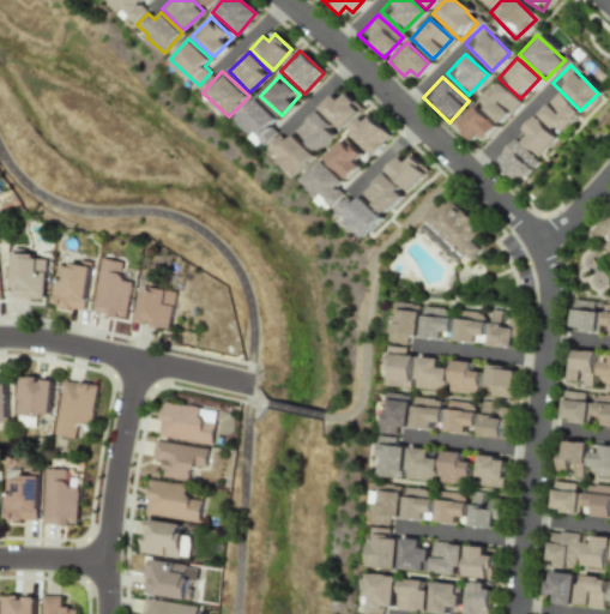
[(495,124),(517,103),(495,82),(475,103),(495,124)]
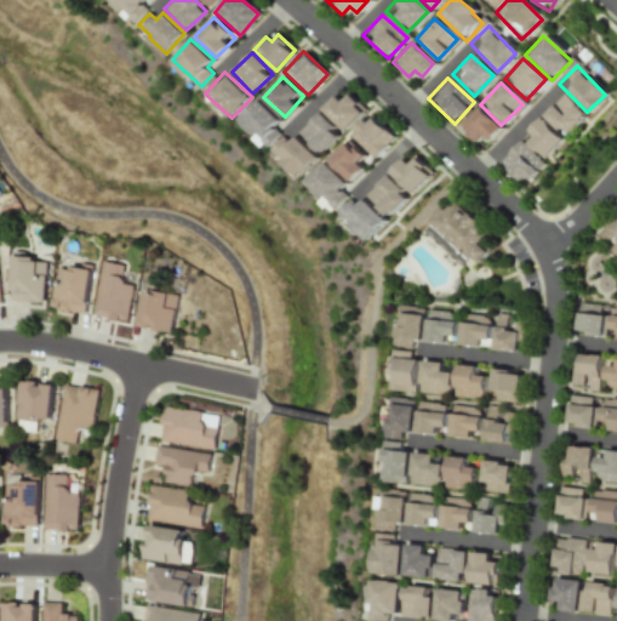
[(346,130),(364,110),(344,91),(325,110),(346,130)]
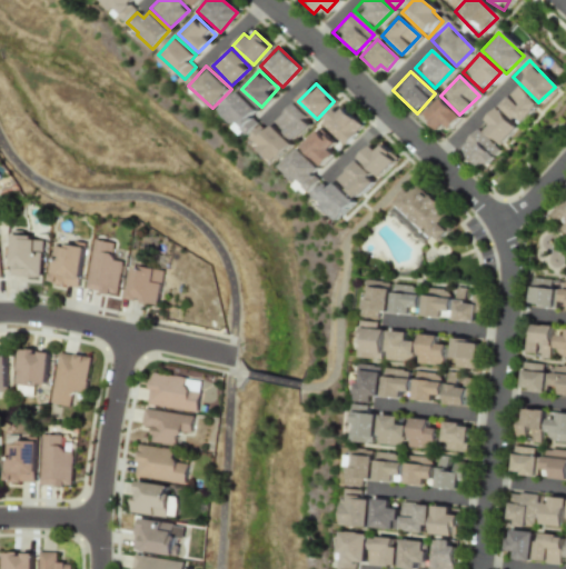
[(517,125),(535,105),(514,86),(496,105),(517,125)]
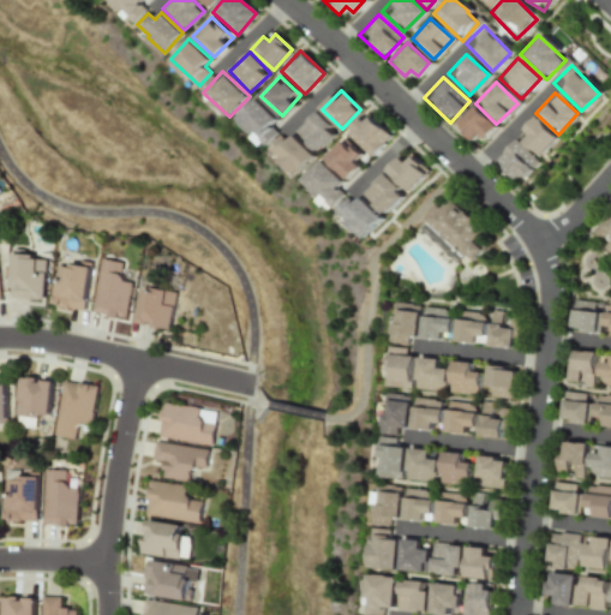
[(257,100),(238,119),(265,148),(285,129),(257,100)]
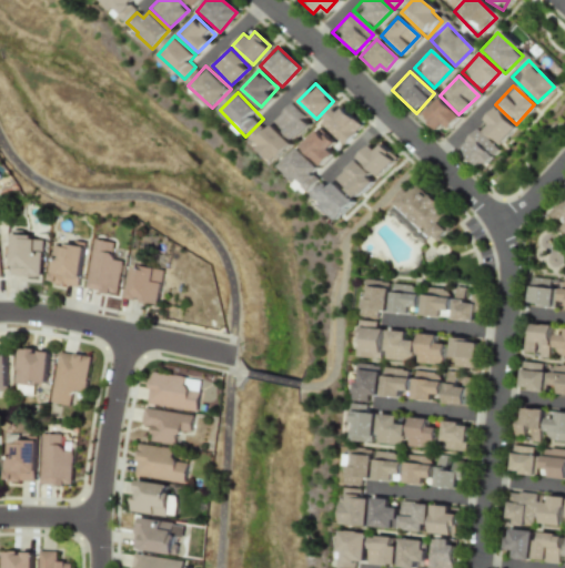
[(420,115),(434,130),(441,124),(445,129),(457,118),(437,98),(420,115)]
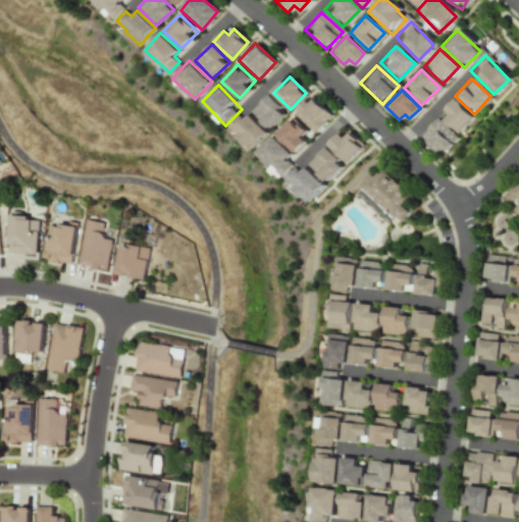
[(288,112),(268,95),(253,111),(271,129),(288,112)]
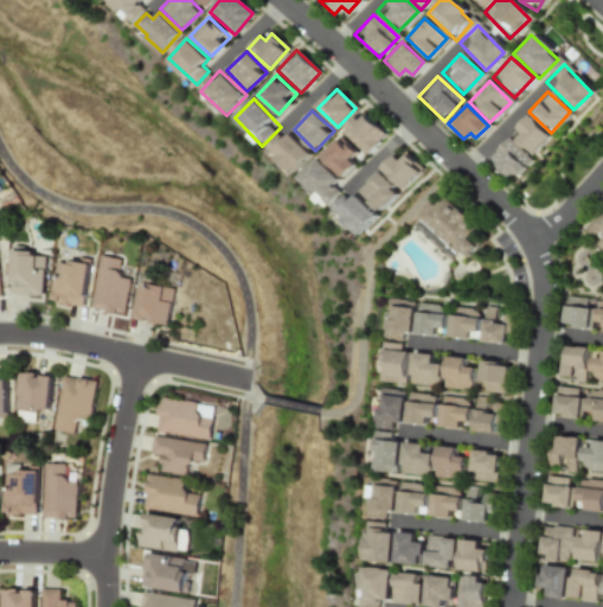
[(344,133),(367,154),(385,134),(361,113),(344,133)]
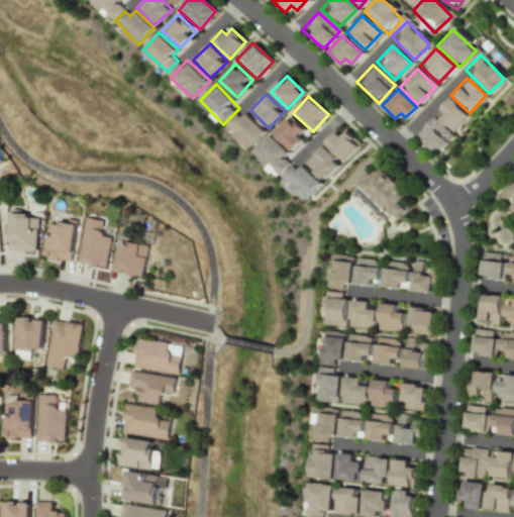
[(432,113),(449,132),(467,117),(448,97),(432,113)]
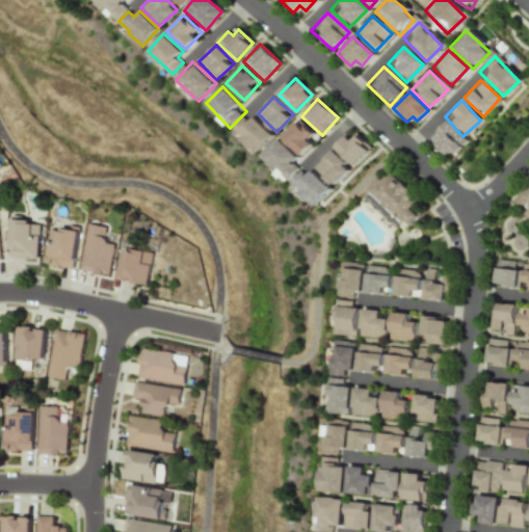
[(256,117),(250,123),(244,117),(234,129),(259,152),(275,135),(256,117)]
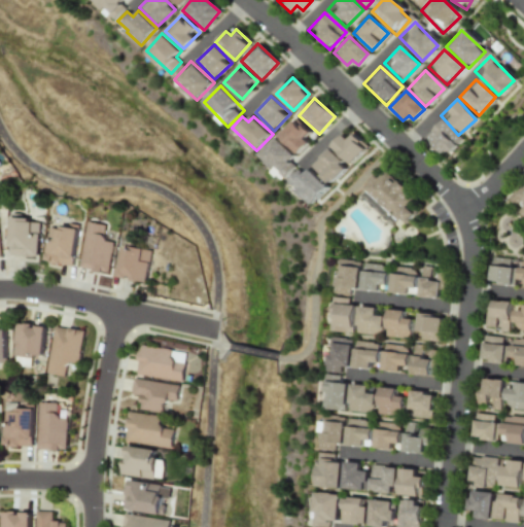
[(281,136),(300,154),(311,143),(306,138),(312,133),(298,119),(281,136)]
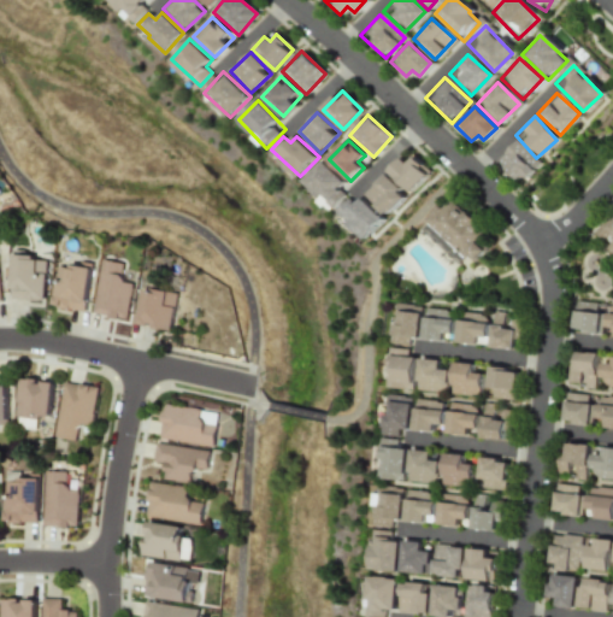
[(518,183),(537,163),(512,140),(493,160),(518,183)]
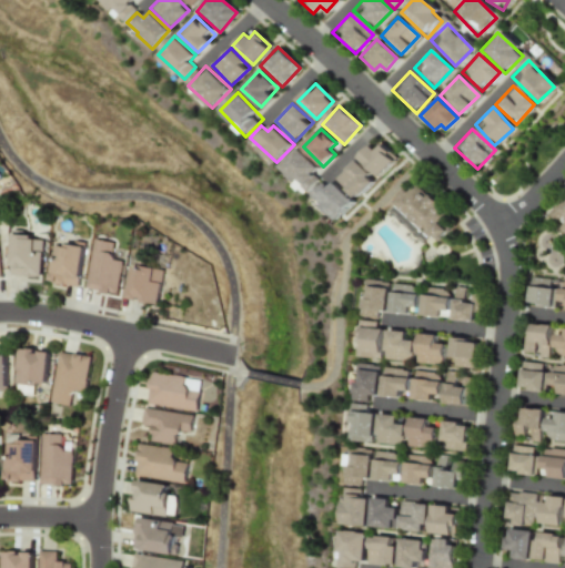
[(369,144),(357,156),(379,176),(395,159),(380,144),(374,150),(369,144)]
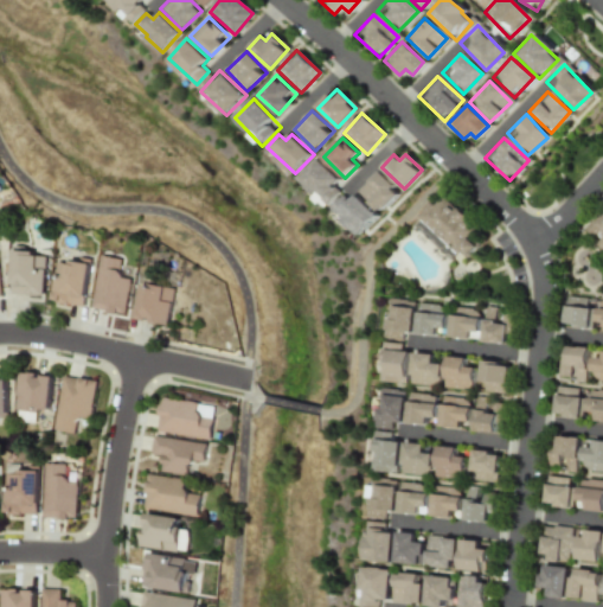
[(346,183),(320,158),(300,179),(326,204),(346,183)]
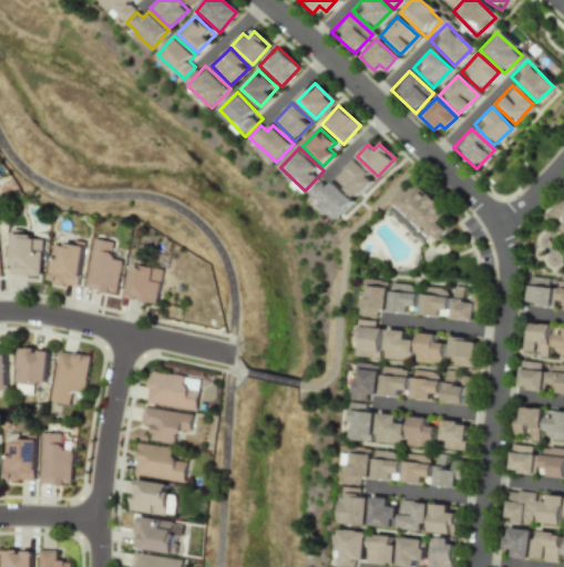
[(336,177),(356,198),(375,179),(355,160),(336,177)]
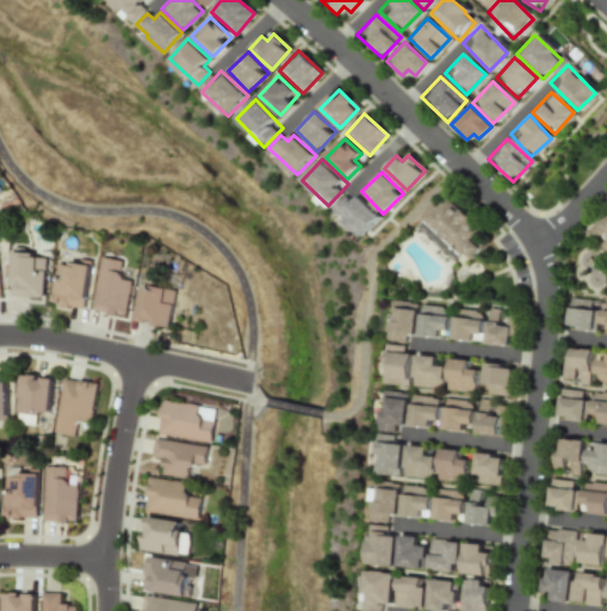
[(364,236),(382,217),(360,196),(354,202),(348,196),(335,210),(364,236)]
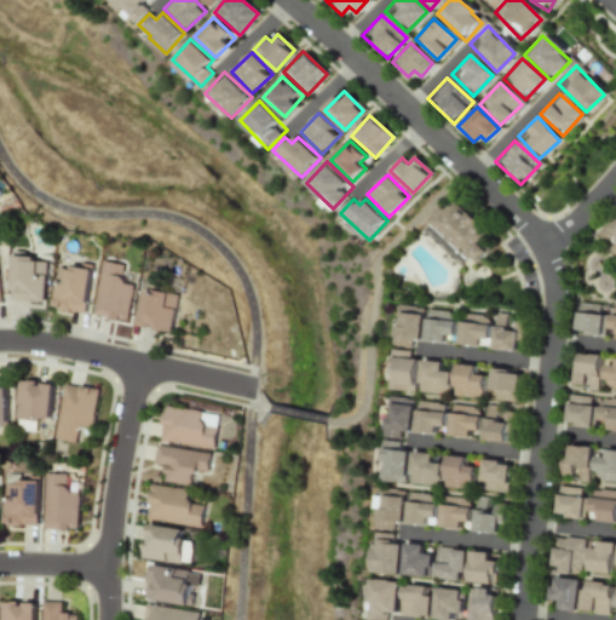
[(475,264),(485,250),(478,244),(487,233),(452,202),(445,210),(441,205),(425,223),(475,264)]
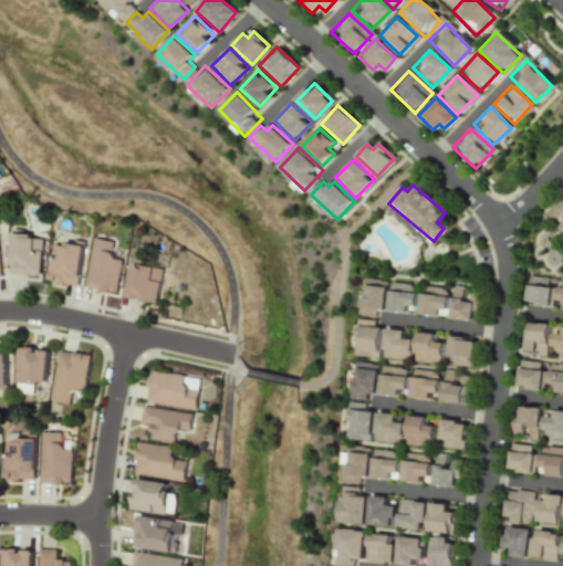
[(6,274),(38,278),(42,234),(9,231),(6,274)]
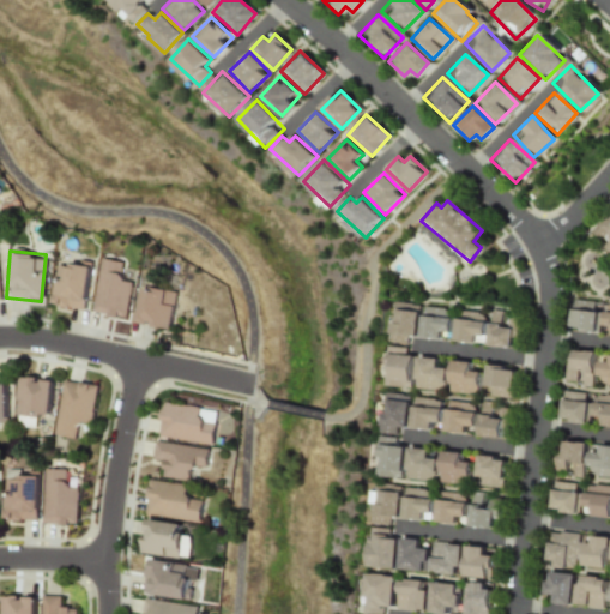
[(131,277),(120,275),(124,262),(100,257),(89,313),(122,319),(131,277)]
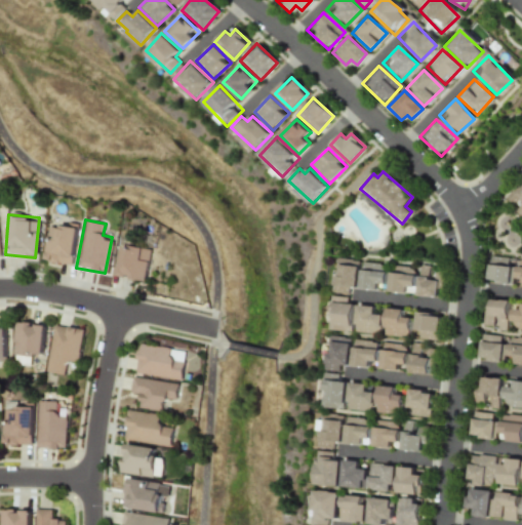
[(71,266),(77,226),(48,220),(41,260),(71,266)]
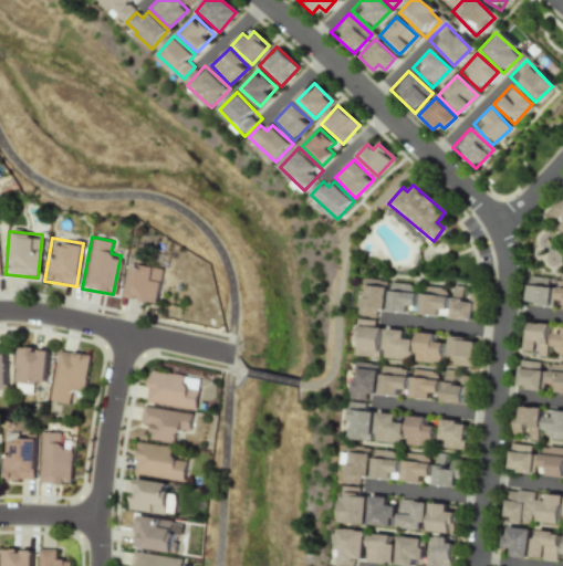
[(163,270),(131,262),(123,296),(154,303),(163,270)]
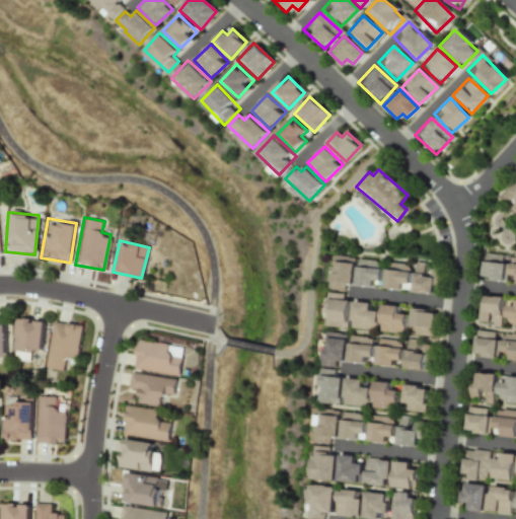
[(500,280),(502,256),(482,254),(480,278),(500,280)]
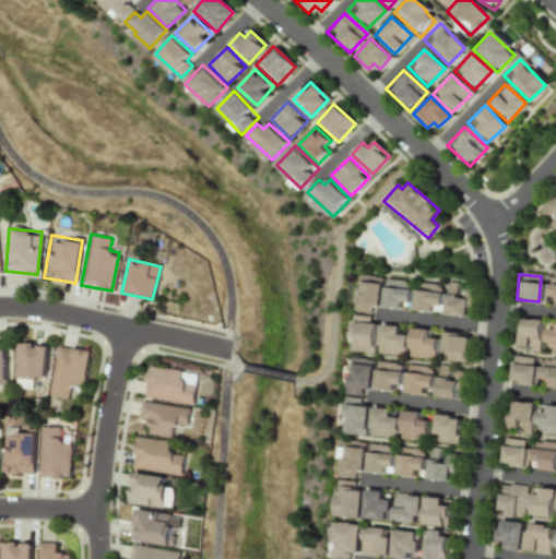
[(382,307),(383,276),(361,275),(358,311),(373,312),(374,306),(382,307)]
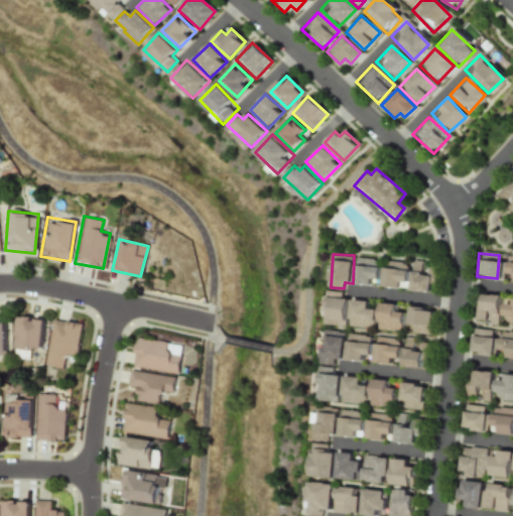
[(378,279),(381,260),(358,257),(355,283),(371,285),(372,278),(378,279)]
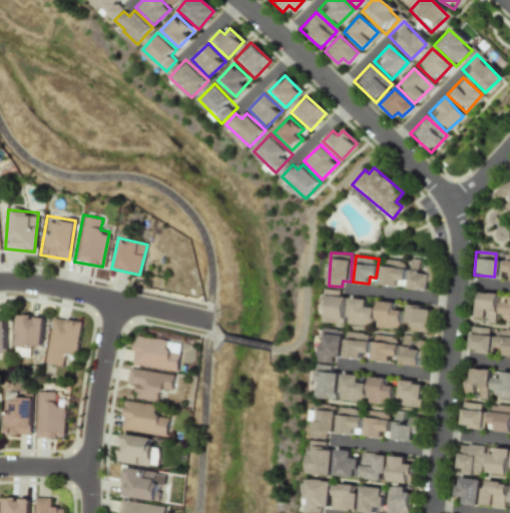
[(418,274),(419,260),(409,259),(408,289),(426,290),(427,274),(418,274)]
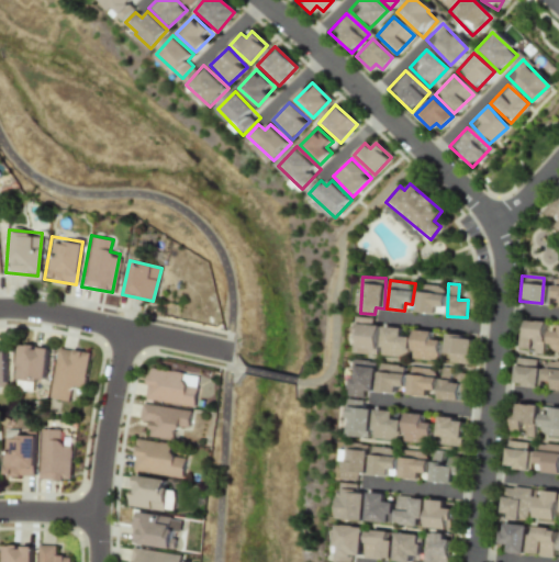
[(443,314),(444,285),(418,284),(417,313),(443,314)]
